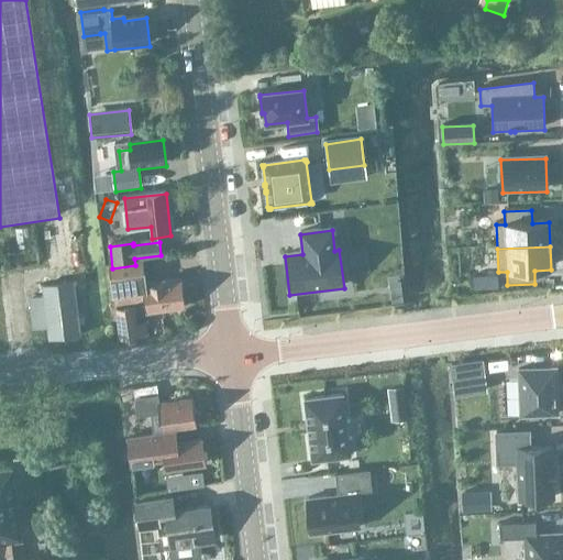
[(135,265),(112,268),(110,268),(116,306),(146,302),(147,315),(184,310),(180,281),(145,286),(142,264),(135,265)]
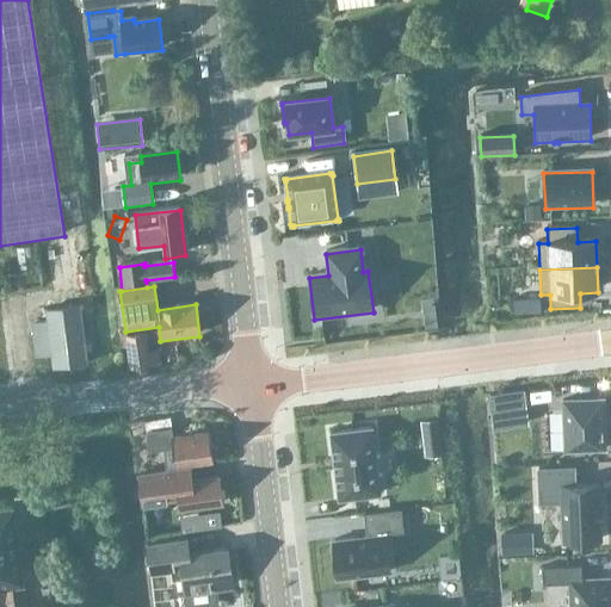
[(541,302),(526,302),(526,316),(541,316),(541,302)]
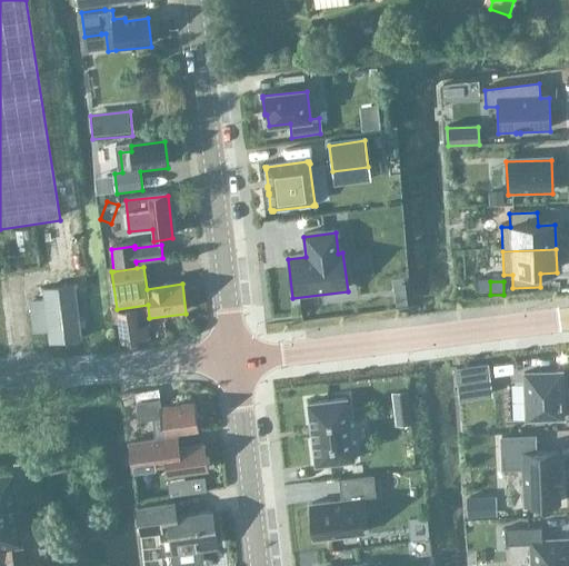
[(80,341),(73,287),(43,291),(45,303),(30,305),(33,336),(48,334),(50,345),(80,341)]
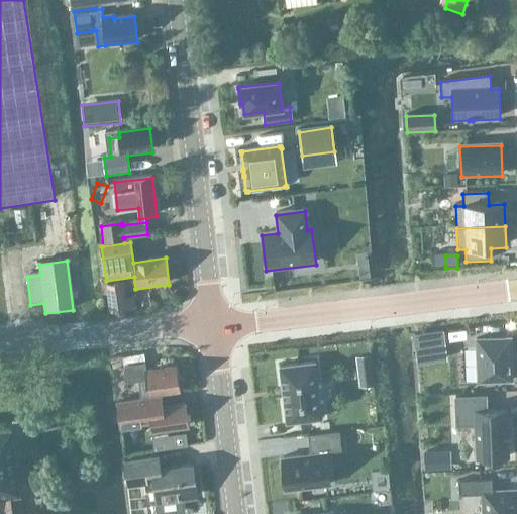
[(133,298),(125,299),(124,297),(120,298),(119,285),(118,284),(106,286),(106,287),(109,307),(110,314),(135,310),(133,298)]
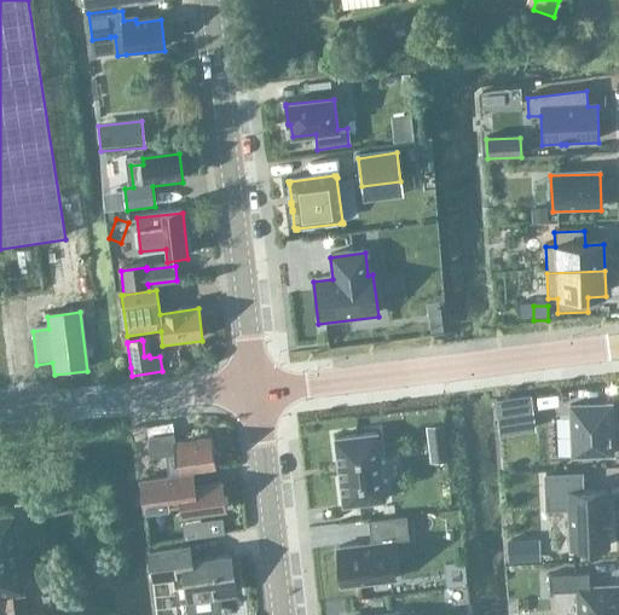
[(532,413),(530,399),(496,402),(498,417),(532,413)]
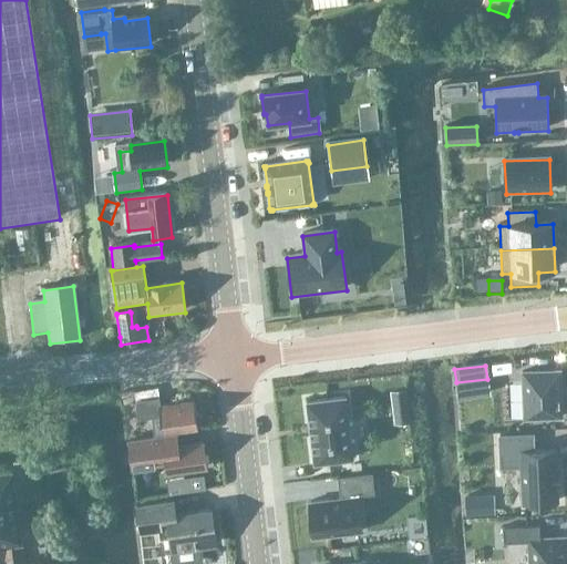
[(559,373),(522,375),(524,421),(560,419),(559,373)]
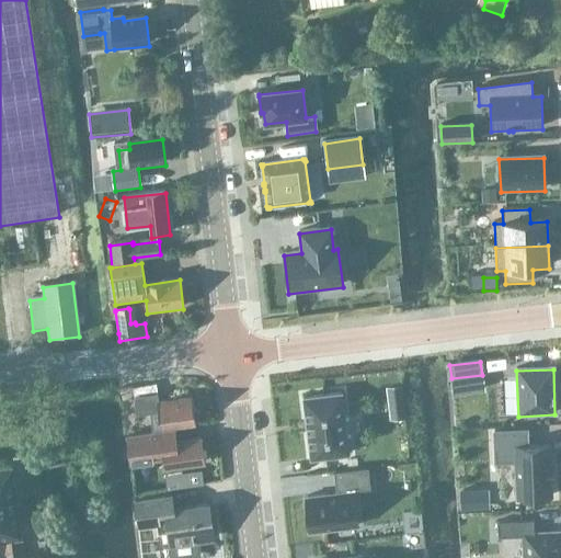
[(133,390),(135,399),(137,417),(159,413),(161,432),(196,426),(195,424),(198,421),(197,414),(194,411),(192,399),(159,403),(158,396),(156,387),(133,390)]
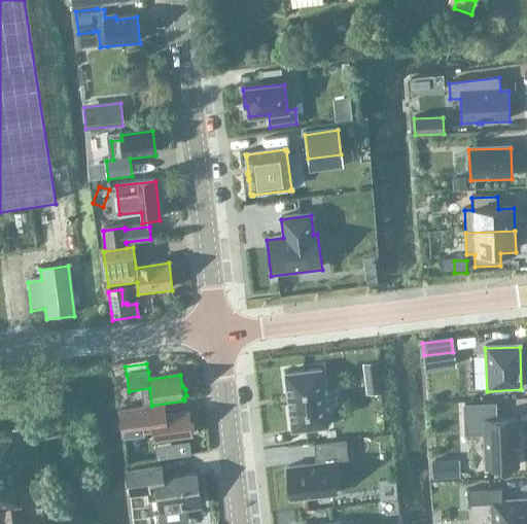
[(287,374),(293,430),(329,426),(322,369),(287,374)]
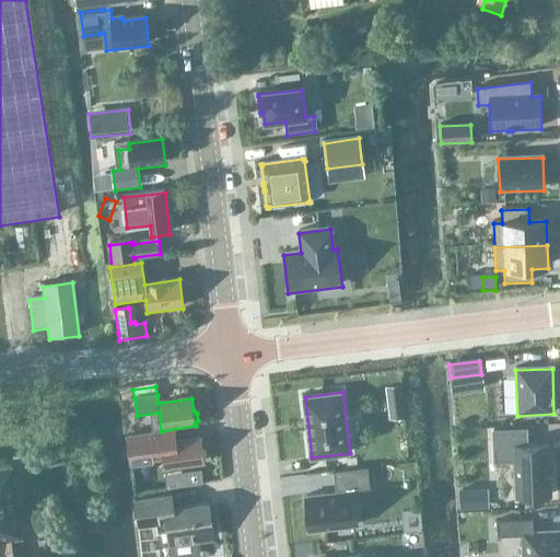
[(389,407),(391,420),(404,419),(401,406),(389,407)]
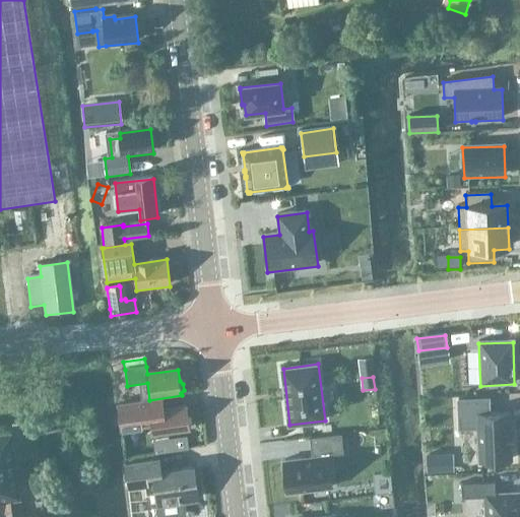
[(489,400),(458,401),(458,418),(476,417),(478,463),(511,462),(511,446),(512,446),(512,431),(510,431),(509,414),(489,415),(489,400)]
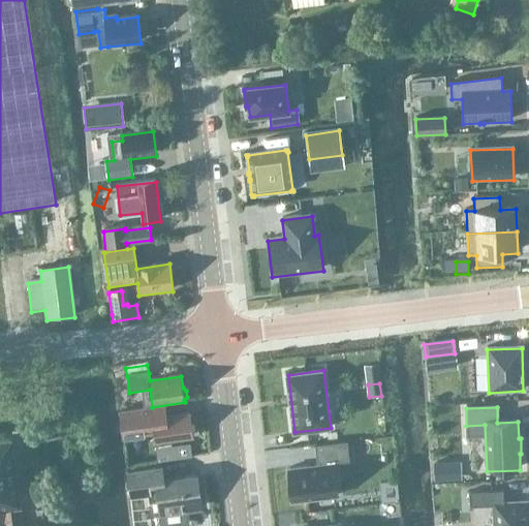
[(155,443),(192,438),(189,415),(166,419),(164,408),(120,413),(123,438),(154,434),(155,443)]
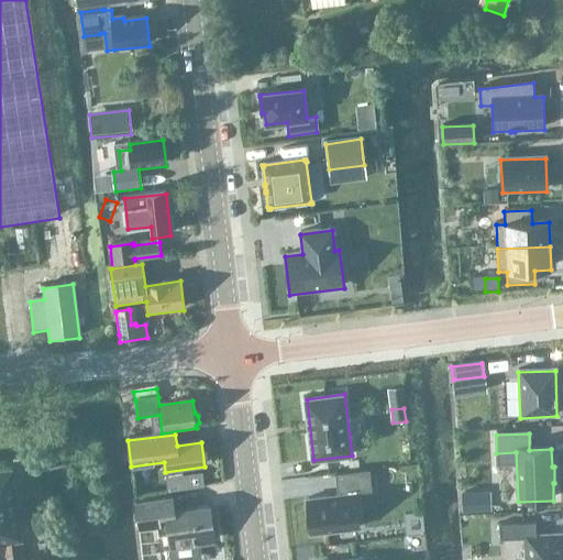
[(11,559),(9,545),(21,542),(11,473),(0,474),(0,559),(11,559)]
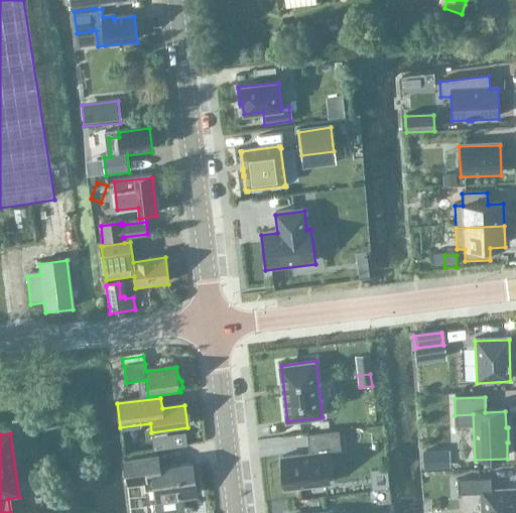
[(325,454),(280,460),(284,491),(329,486),(325,454)]
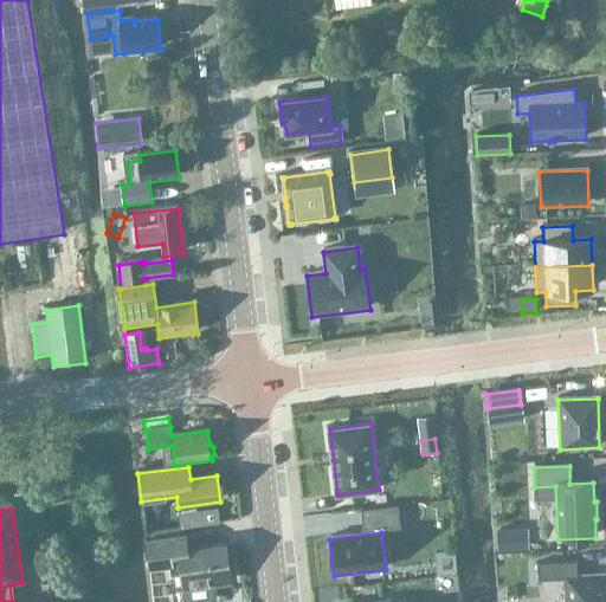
[(511,532),(497,533),(498,550),(513,550),(511,532)]
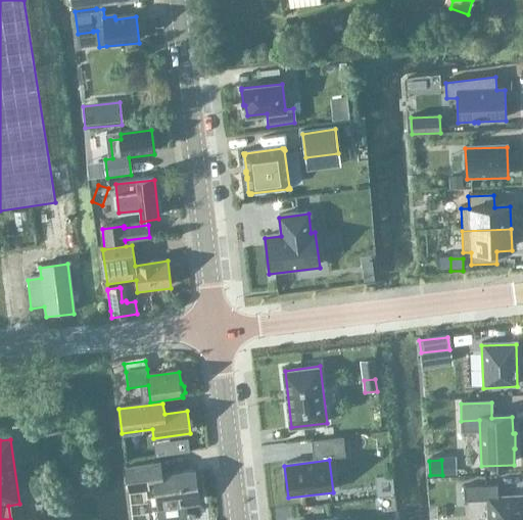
[(160,464),(127,468),(130,491),(147,489),(148,498),(156,497),(159,519),(186,519),(184,506),(199,504),(195,472),(162,477),(160,464)]
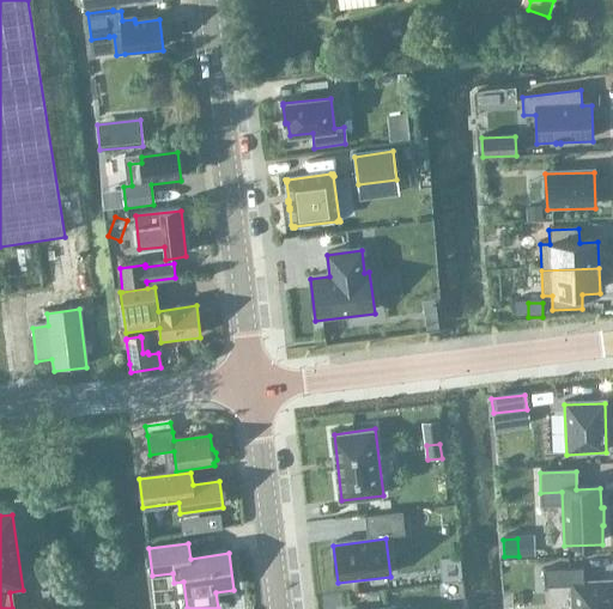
[(572,588),(574,608),(611,608),(610,584),(583,585),(583,570),(542,572),(544,589),(572,588)]
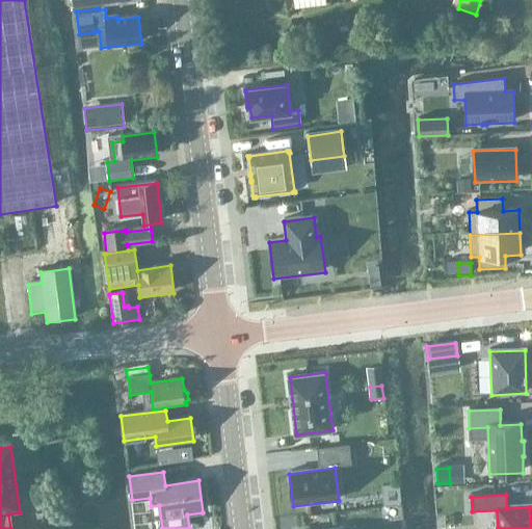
[(104,528),(105,519),(80,519),(79,528),(104,528)]
